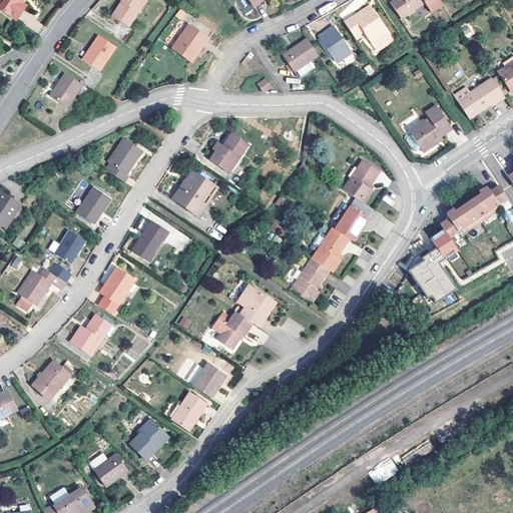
[(25,0),(0,0),(0,7),(19,21),(28,7),(23,3),(25,0)]
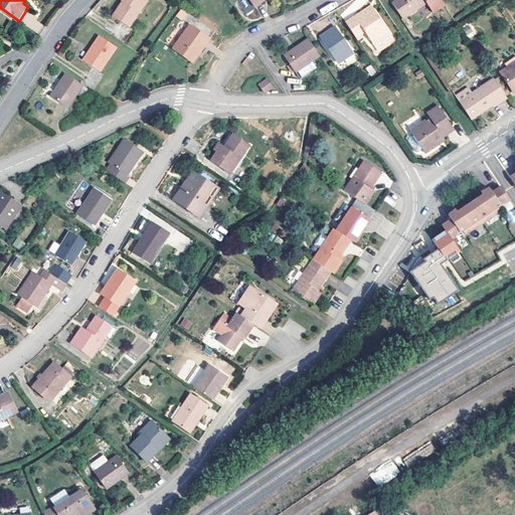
[(146,2),(142,0),(118,0),(118,1),(121,3),(109,21),(125,32),(146,2)]
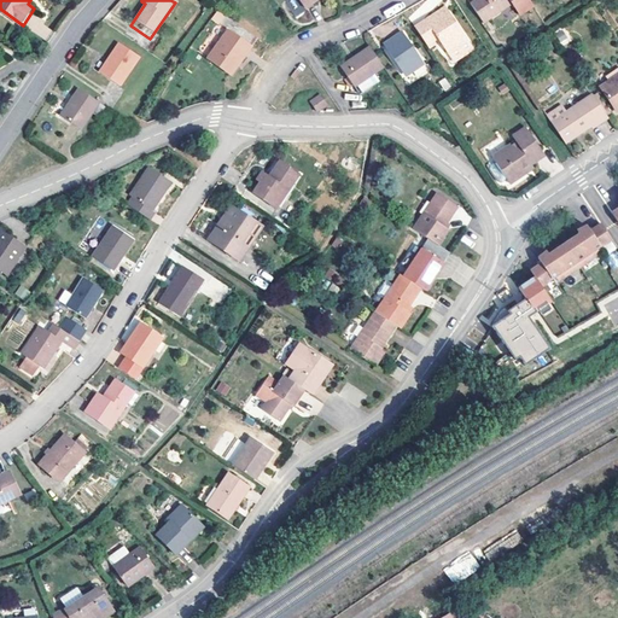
[(474,0),(468,5),(482,24),(511,5),(507,0),(474,0)]
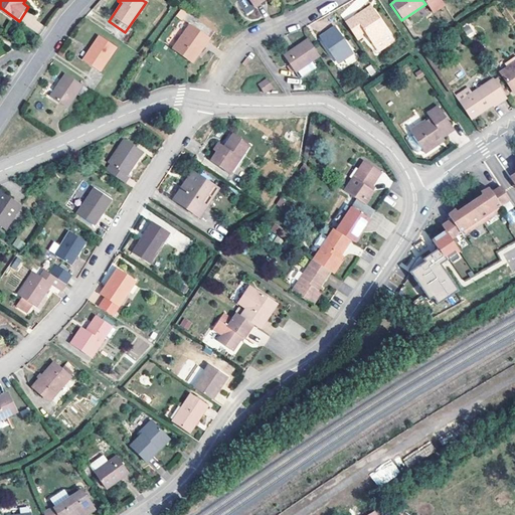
[(422,0),(425,4),(433,14),(444,6),(439,0),(422,0)]
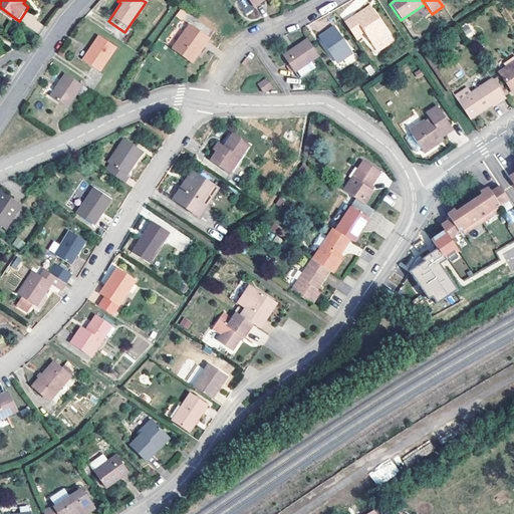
[(348,24),(357,37),(367,31),(379,50),(396,39),(374,9),(364,15),(363,13),(348,24)]
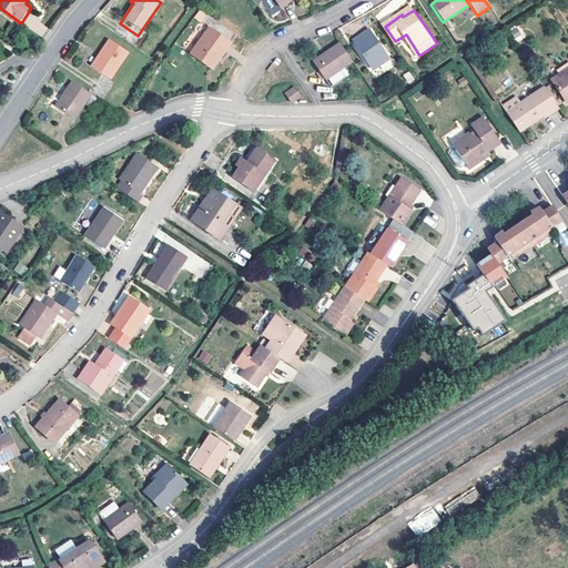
[(232,42),(210,28),(192,54),(211,68),(223,52),(224,52),(232,42)]
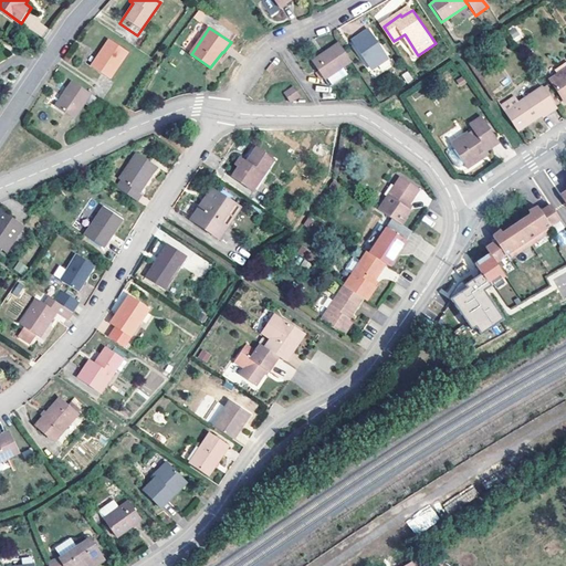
[(514,28),(509,31),(515,41),(521,38),(514,28)]
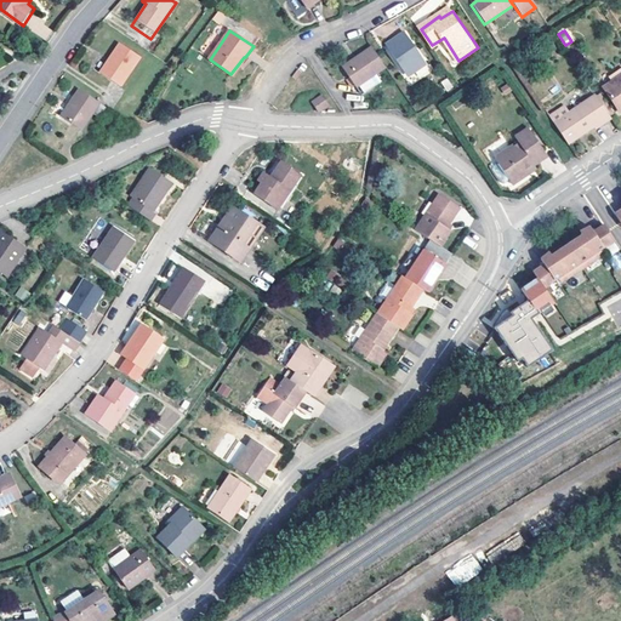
[(389,49),(406,77),(414,70),(416,74),(428,66),(406,34),(399,40),(399,41),(389,49)]
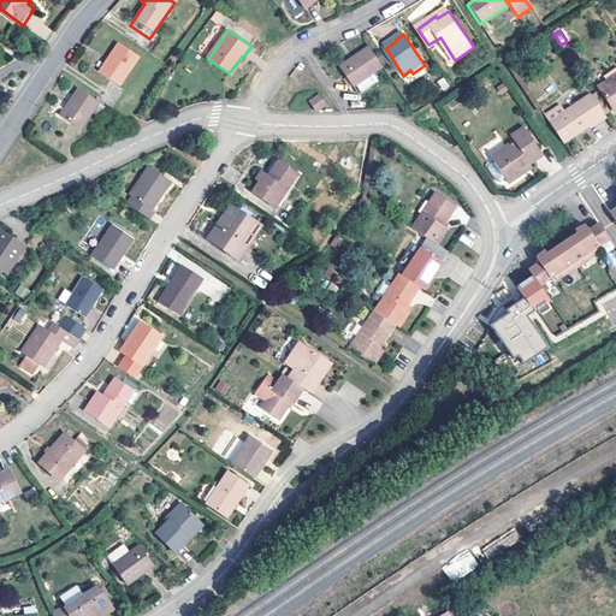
[(143,58),(124,45),(104,75),(122,87),(143,58)]
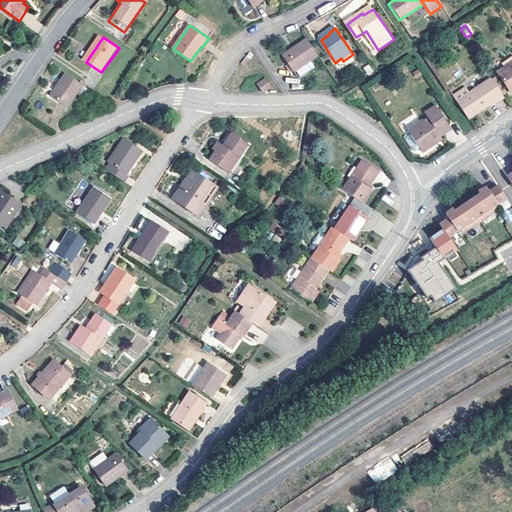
[(309,63),(319,56),(308,40),(283,57),(298,79),(313,69),(309,63)]
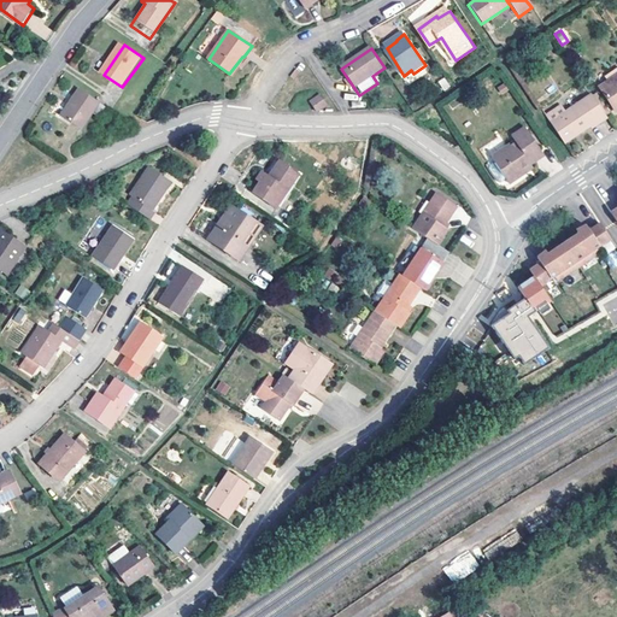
[(616,77),(599,90),(613,110),(616,107),(616,77)]
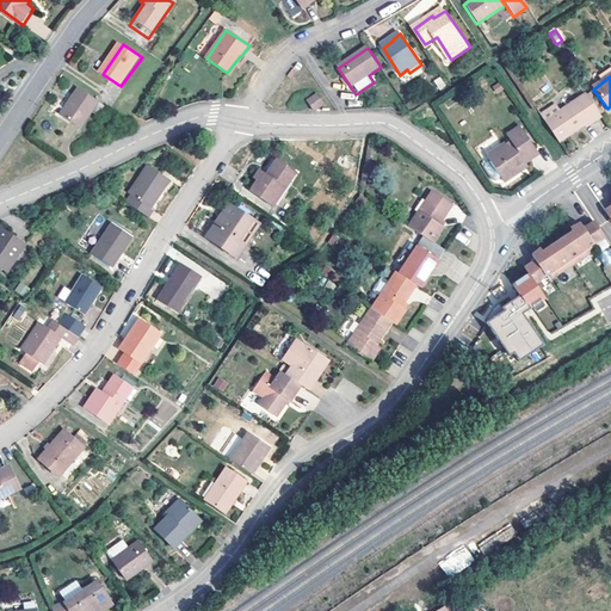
[(84,128),(100,102),(81,88),(62,115),(84,128)]
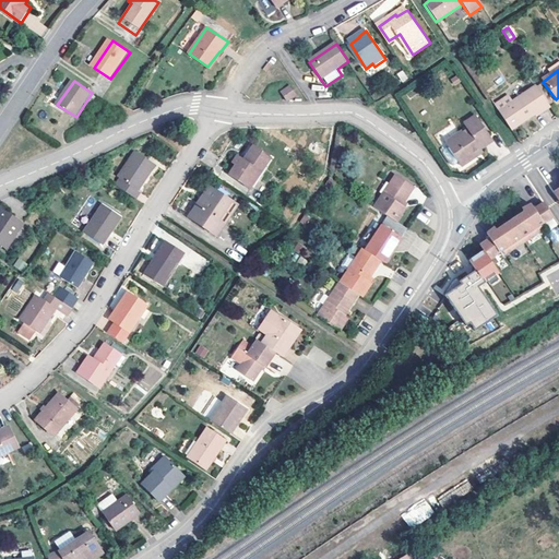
[(287,102),(297,95),(290,86),(281,93),(287,102)]
